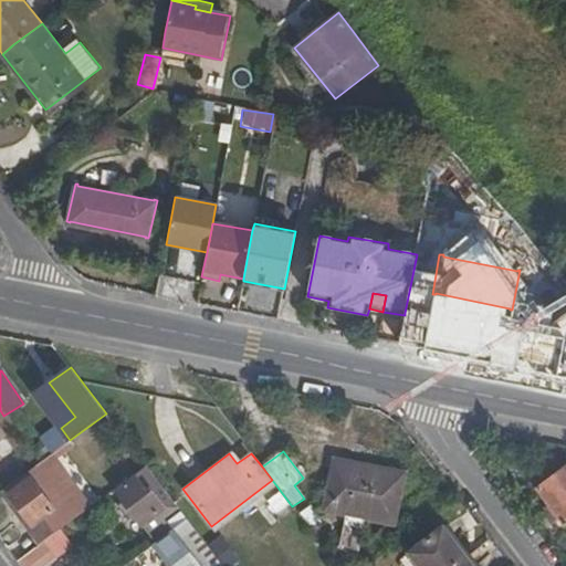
[(45,541),(55,533),(88,509),(49,457),(32,469),(6,488),(45,541)]
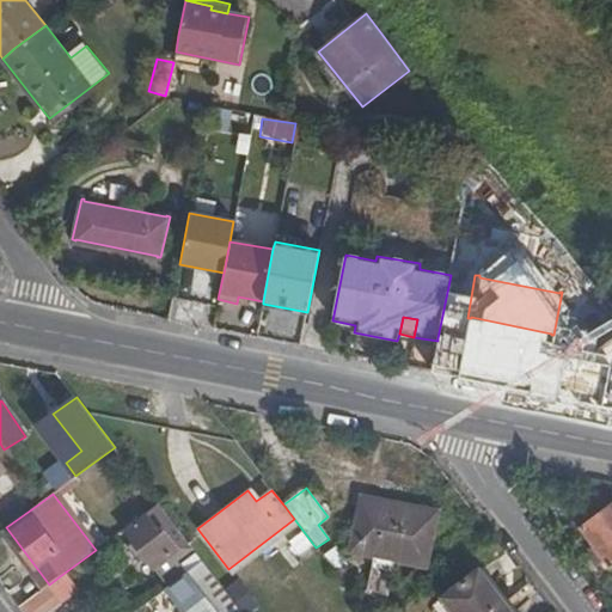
[(366,531),(371,500),(359,497),(353,528),(366,531)]
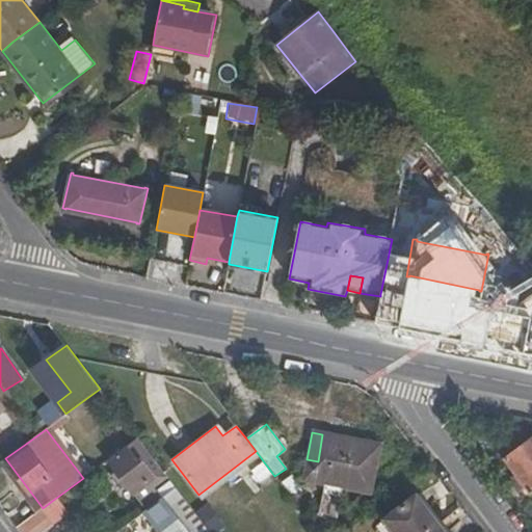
[(378,444),(322,434),(318,461),(307,459),(303,479),(306,479),(318,481),(324,482),(319,511),(322,517),(336,519),(342,486),(370,491),(378,444)]
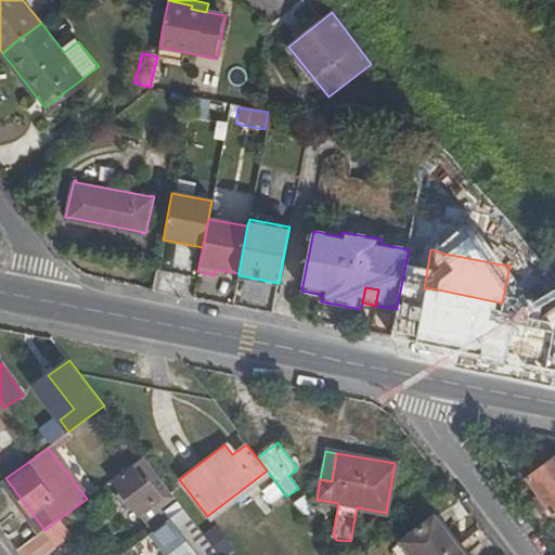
[(554,457),(527,479),(554,516),(554,515),(554,457)]
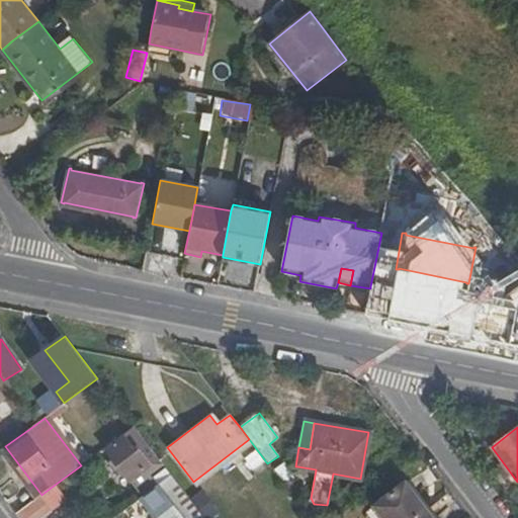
[(106,449),(142,497),(156,486),(157,485),(150,475),(163,463),(136,428),(106,449)]
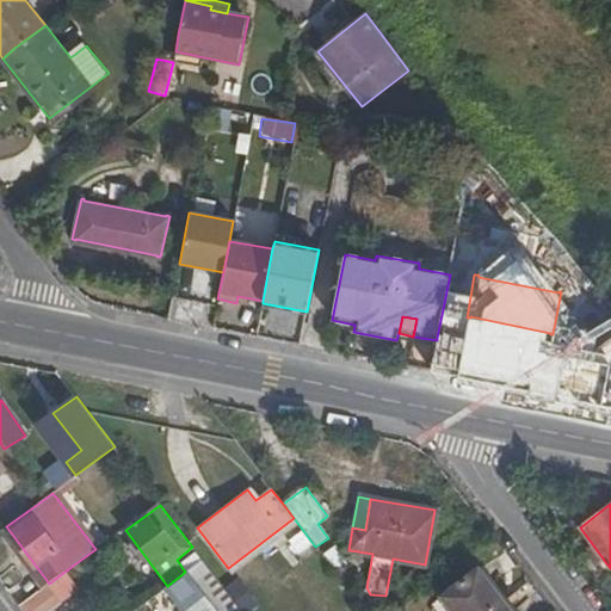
[(0,538),(39,591),(41,590),(49,584),(6,526),(0,531),(0,538)]
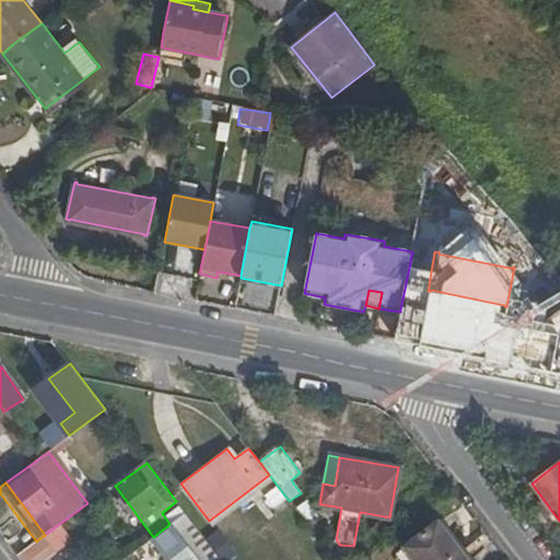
[(289,501),(307,524),(318,515),(301,493),(289,501)]
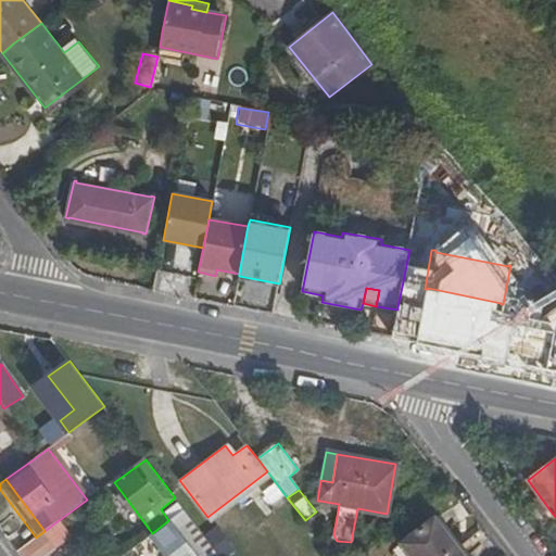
[(330,510),(332,503),(319,501),(318,509),(330,510)]
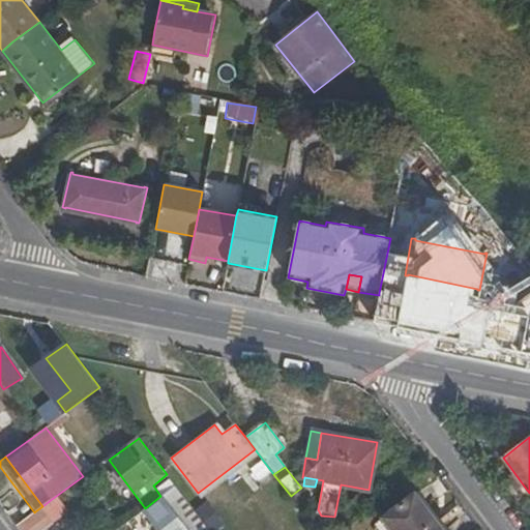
[(181,509),(188,503),(175,484),(168,491),(179,507),(181,509)]
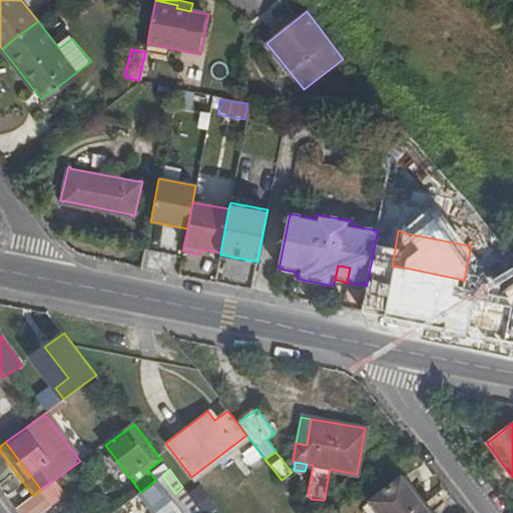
[(155,480),(154,481),(156,483),(167,497),(170,494),(173,491),(162,475),(155,480)]
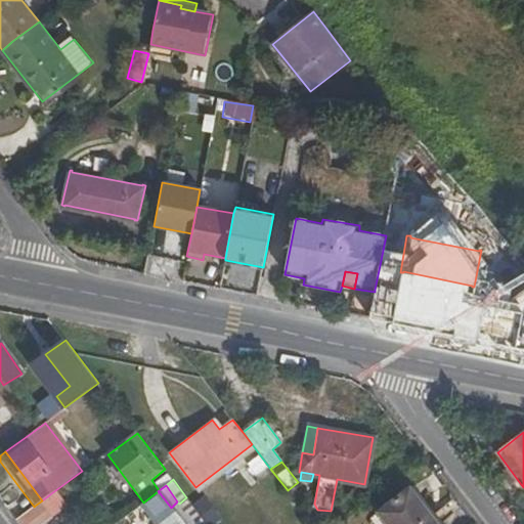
[(389,523),(421,523),(433,515),(410,488),(380,512),(389,523)]
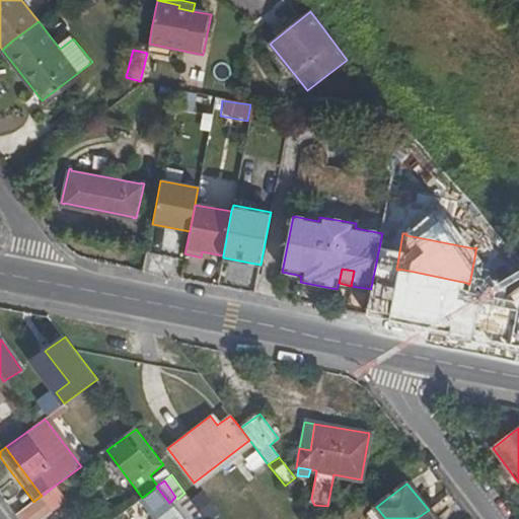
[(34,501),(47,518),(63,506),(51,489),(42,496),(34,501)]
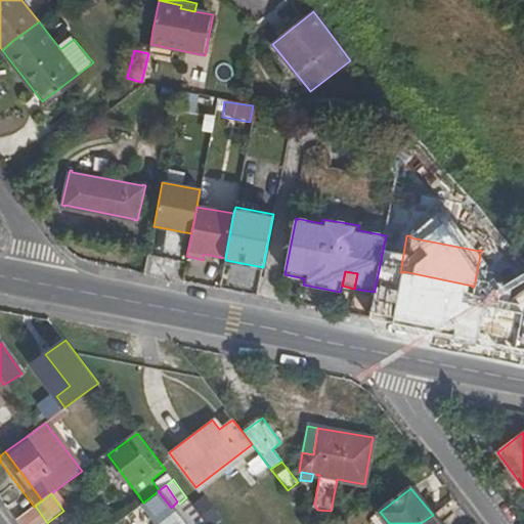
[(182,523),(179,519),(171,508),(160,493),(143,505),(158,523),(182,523)]
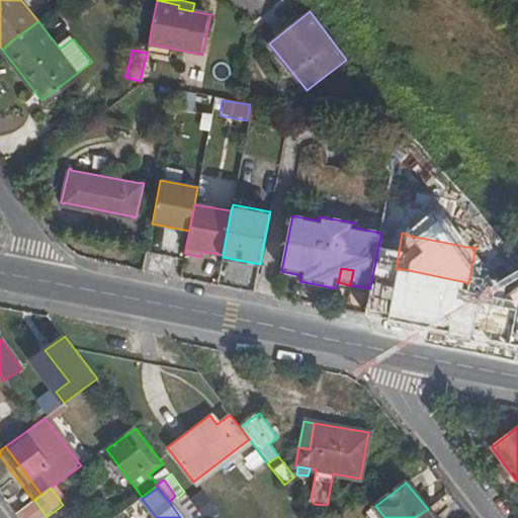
[(180,517),(197,517),(201,515),(184,492),(177,498),(175,496),(172,499),(181,510),(177,513),(180,517)]
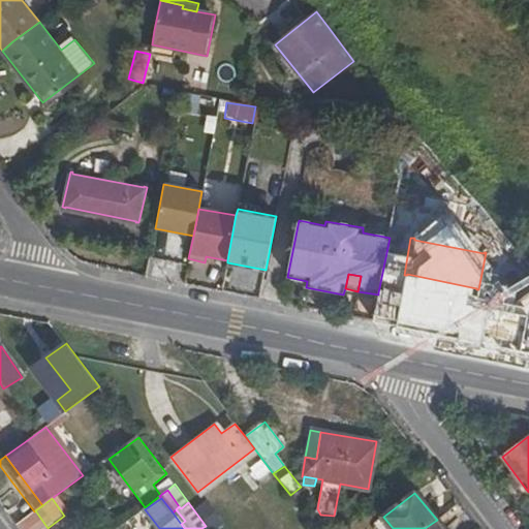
[(17,525),(20,528),(45,528),(48,528),(35,510),(34,511),(17,525)]
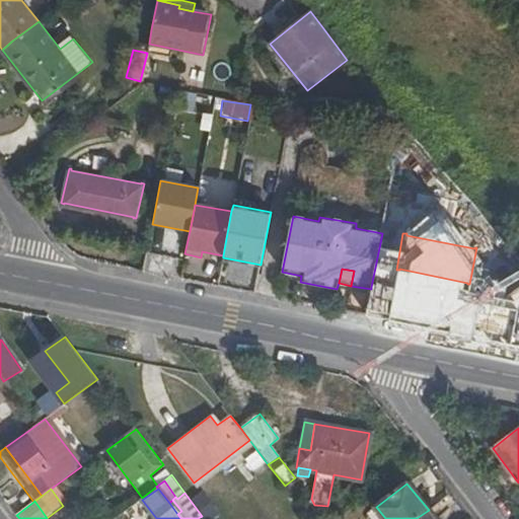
[(385,518),(376,507),(368,514),(368,518),(385,518)]
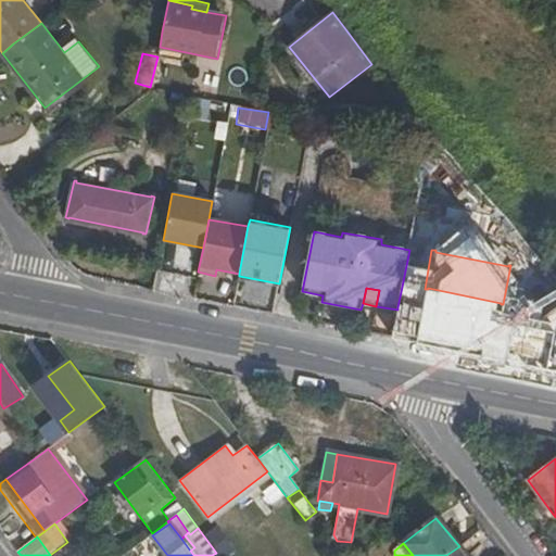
[(466,555),(459,546),(446,555),(466,555)]
